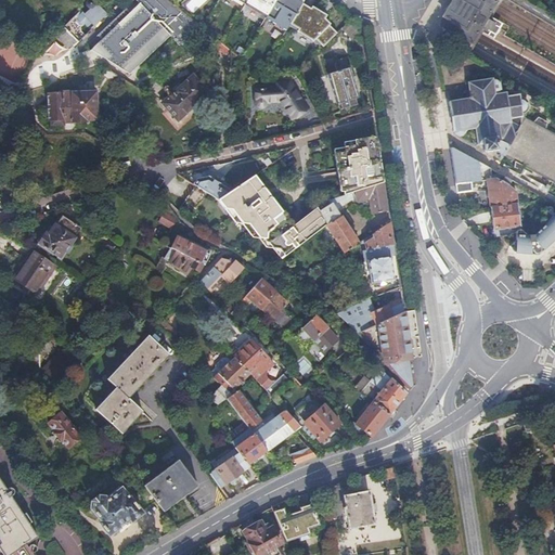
[(75,16),(65,26),(79,40),(86,34),(82,29),(81,26),(86,22),(92,28),(97,24),(108,13),(99,3),(95,1),(94,1),(93,0),(88,0),(88,1),(88,4),(90,7),(92,7),(94,9),(88,15),(84,11),(76,17),(75,16)]
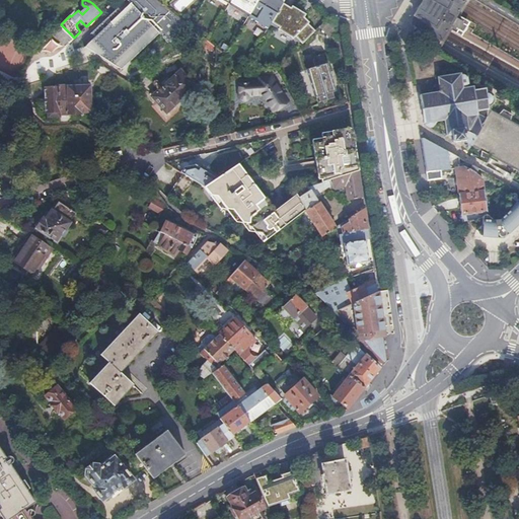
[(132,0),(124,8),(96,32),(86,43),(121,69),(158,33),(168,41),(182,19),(158,0),(132,0)]
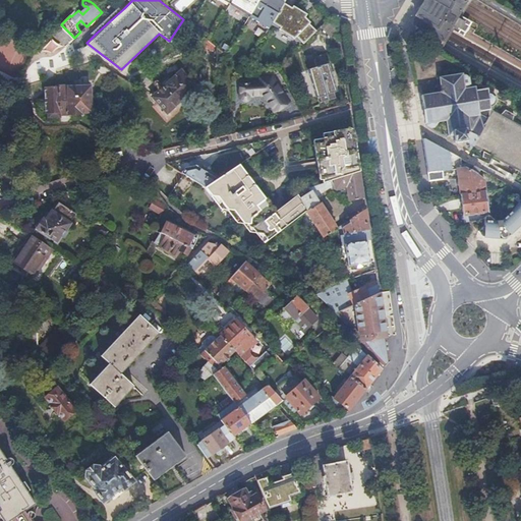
[(233,0),(230,5),(249,17),(259,0),(233,0)]
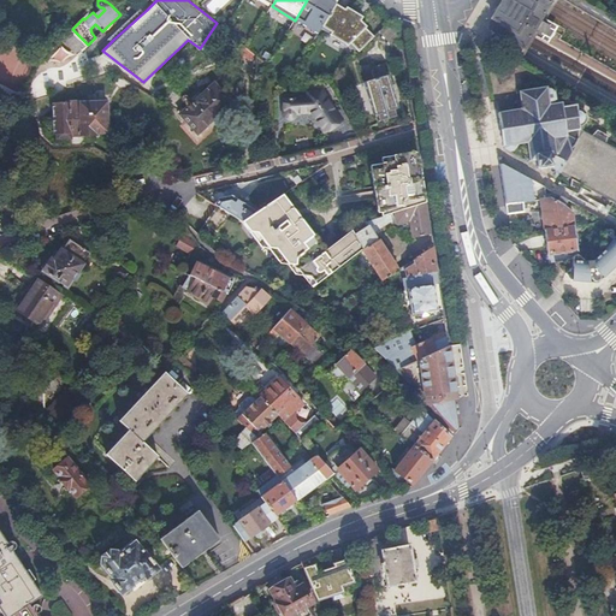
[(307,0),(295,21),(295,22),(302,27),(302,28),(317,37),(319,33),(321,30),(335,7),(336,6),(337,4),(330,0),(307,0)]
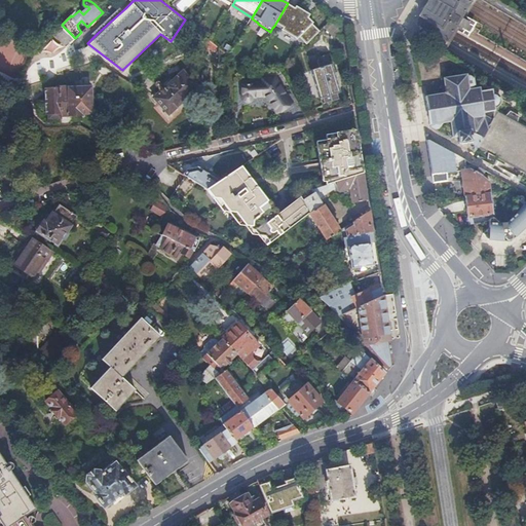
[(462,21),(473,3),(466,0),(429,0),(428,3),(421,15),(423,16),(417,26),(427,32),(448,44),(456,30),(466,36),(473,27),(462,21)]
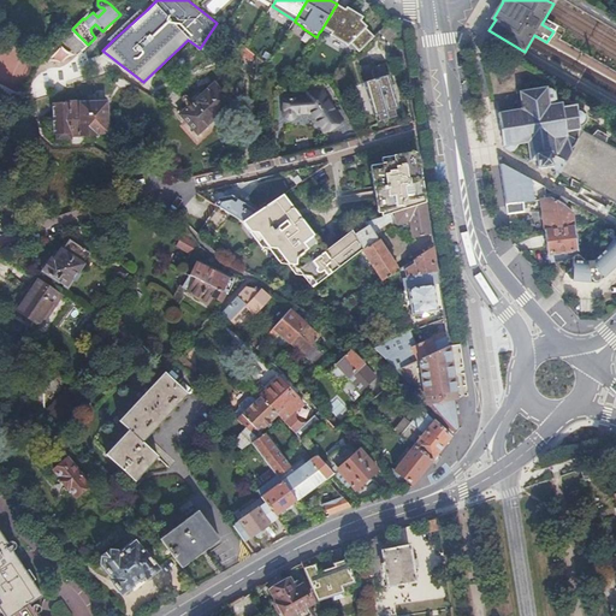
[(111,35),(114,39),(147,10),(143,6),(111,35)]
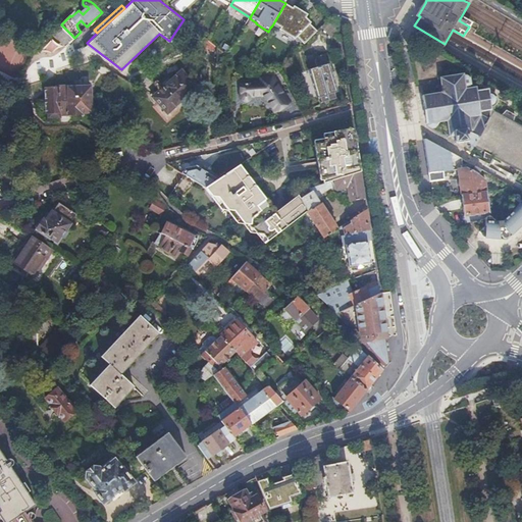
[(292,11),(283,6),(272,25),(279,31),(278,32),(278,33),(295,41),(296,40),(297,39),(302,43),(304,46),(316,33),(310,27),(311,24),(305,20),(306,19),(302,17),(303,15),(293,9),(293,10),(292,11)]
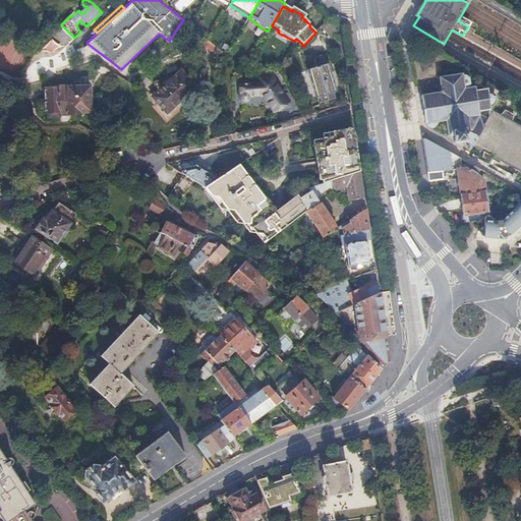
[(331,17),(320,29),(331,40),(339,37),(336,20),(331,17)]
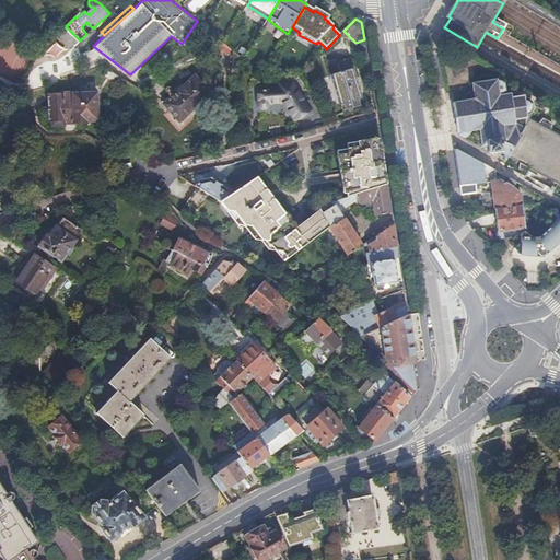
[(66,26),(55,36),(70,48),(72,48),(80,41),(66,26)]
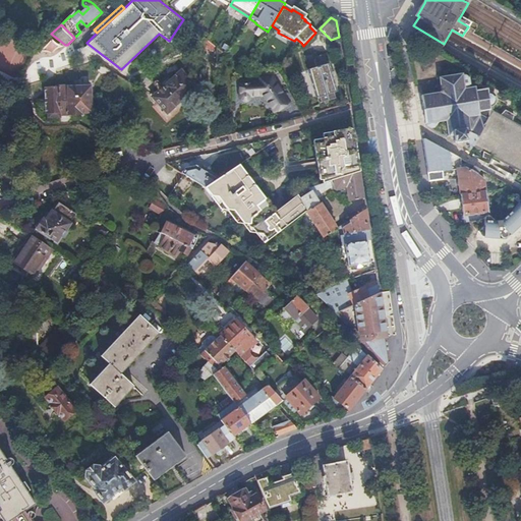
[(74,38),(67,45),(74,48),(87,36),(82,31),(80,32),(74,38)]
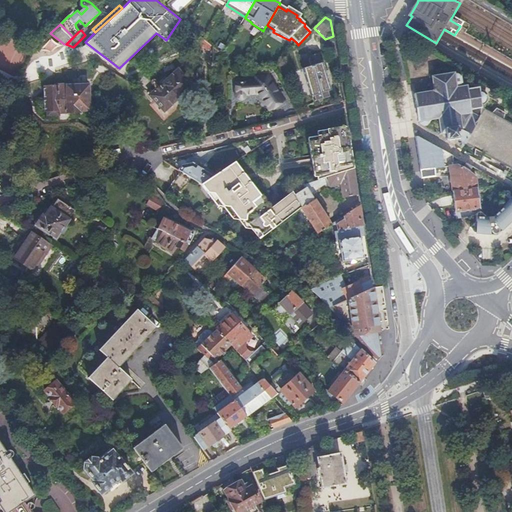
[(312,69),(302,72),(310,96),(314,95),(316,101),(328,97),(326,91),(330,91),(322,66),(321,66),(318,57),(310,59),(312,69)]
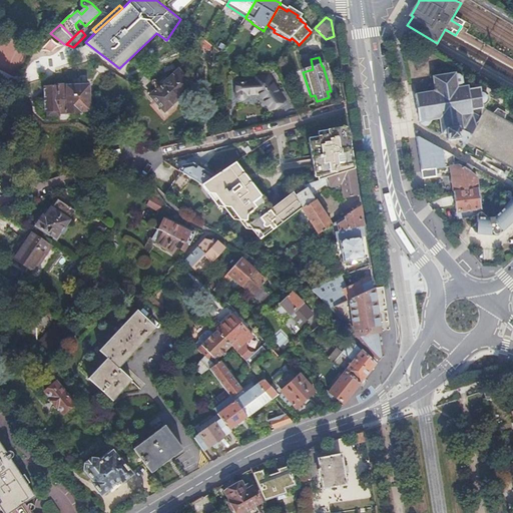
[(468,143),(483,117),(480,115),(486,104),(485,101),(487,101),(488,99),(489,98),(489,96),(489,94),(488,92),(487,92),(486,91),(485,91),(483,91),(482,87),(472,89),(471,85),(460,87),(461,84),(460,82),(459,80),(458,78),(456,77),(454,76),(453,75),(452,75),(450,75),(448,75),(449,74),(451,69),(438,62),(433,63),(435,76),(432,76),(435,91),(415,95),(420,122),(421,122),(422,125),(424,127),(429,127),(430,123),(430,120),(440,119),(442,135),(448,134),(449,142),(460,139),(468,143)]
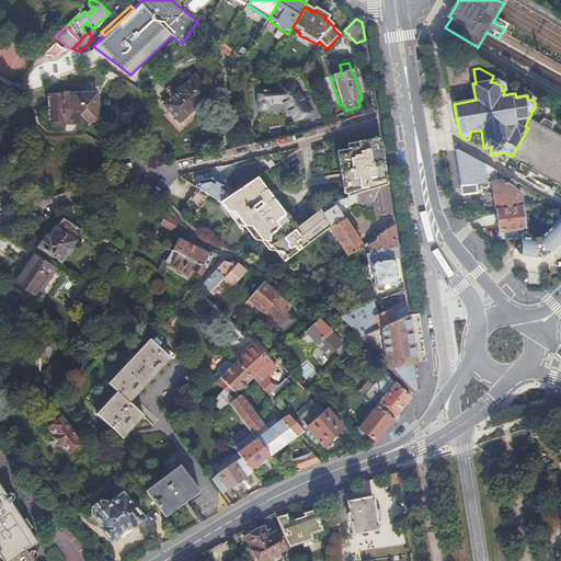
[(125,80),(107,70),(104,77),(133,95),(137,88),(125,80)]
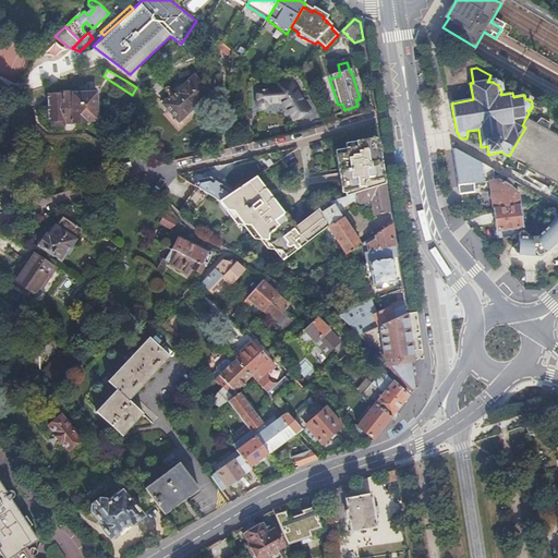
[(283,87),(256,89),(256,102),(256,104),(257,106),(259,107),(261,108),(263,108),(264,107),(265,106),(266,105),(267,102),(280,107),(291,122),(308,110),(292,83),(284,84),(283,87)]
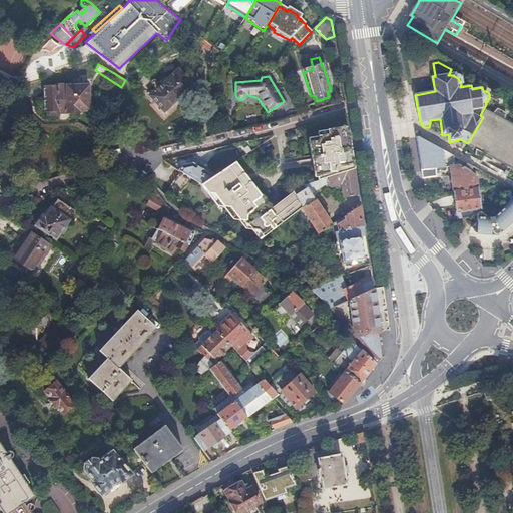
[(172,78),(145,106),(161,122),(188,94),(172,78)]
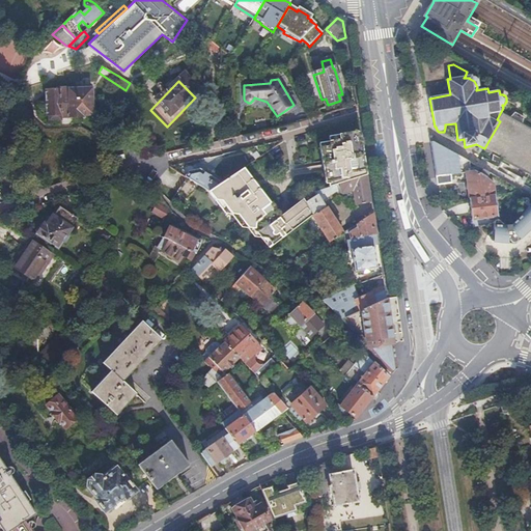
[(88,91),(44,91),(44,117),(88,117),(88,91)]
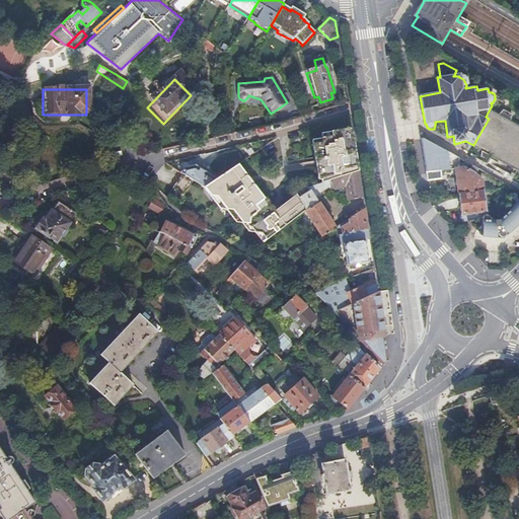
[(355,143),(353,134),(346,129),(332,131),(334,136),(322,139),(323,143),(313,145),(319,181),(321,181),(322,184),(329,182),(359,171),(355,143)]
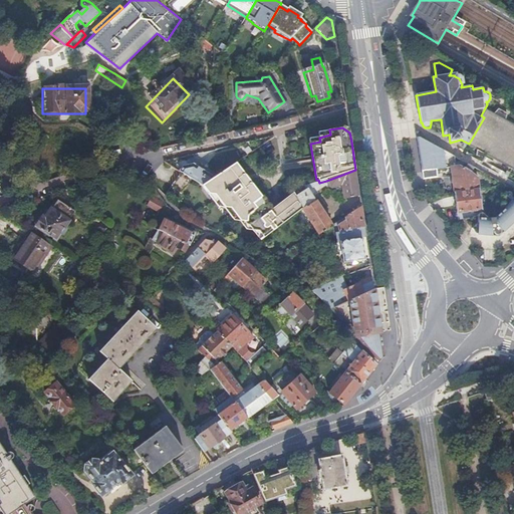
[(420,138),(418,138),(424,179),(438,177),(437,172),(437,168),(451,166),(451,169),(455,192),(479,189),(477,176),(470,177),(469,172),(474,171),(476,169),(420,138)]
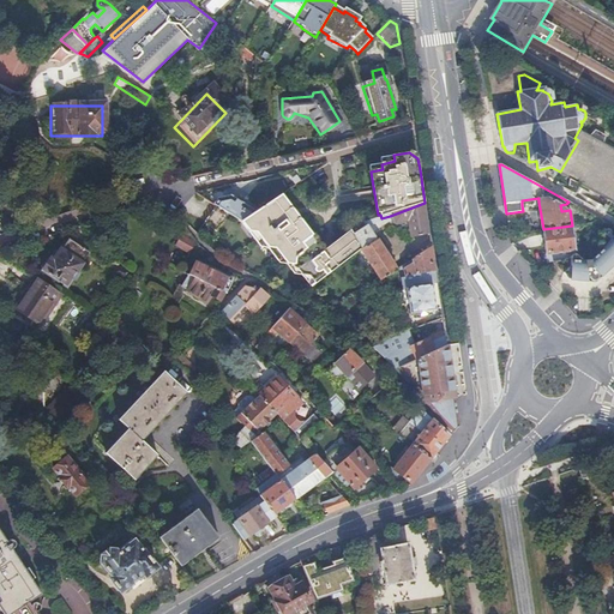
[(258,212),(245,221),(251,228),(260,234),(272,248),(281,252),(293,269),(300,272),(307,281),(313,283),(317,288),(365,253),(357,242),(359,241),(355,236),(353,232),(325,251),(283,194),(258,212)]
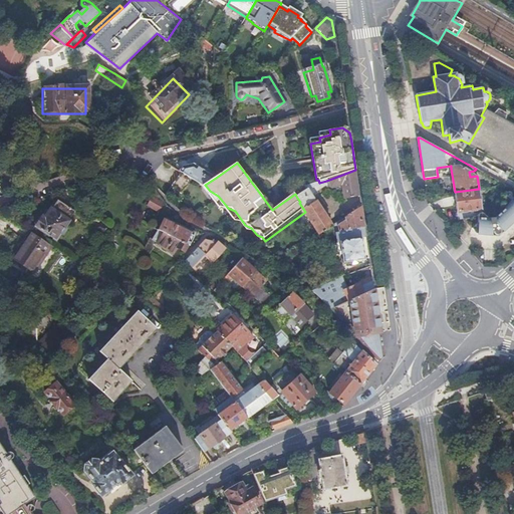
[(183,166),(180,171),(204,186),(205,185),(216,178),(194,164),(183,166)]
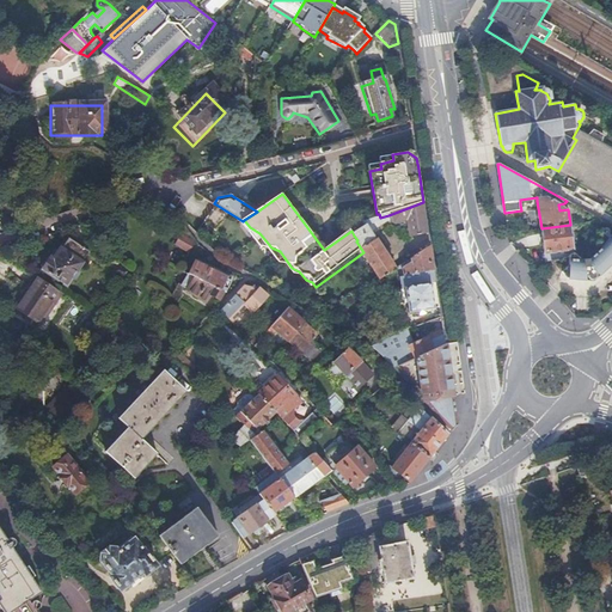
[(426,214),(423,202),(389,215),(389,220),(393,219),(395,224),(407,222),(410,238),(429,232),(426,214)]
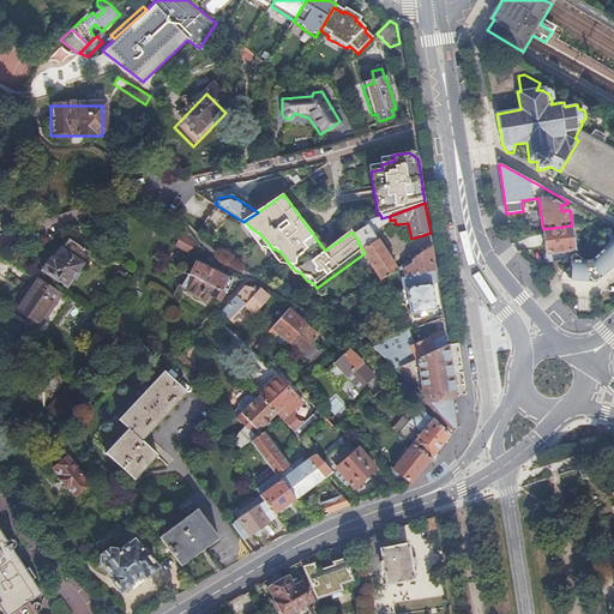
[(214,208),(206,221),(217,227),(224,214),(214,208)]
